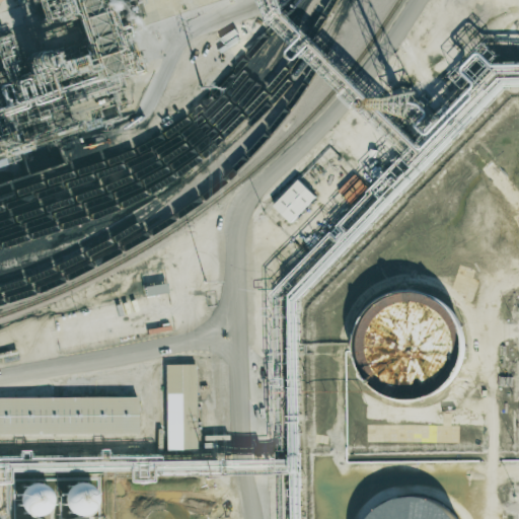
[(315,197),(298,179),(273,206),(291,223),(315,197)]
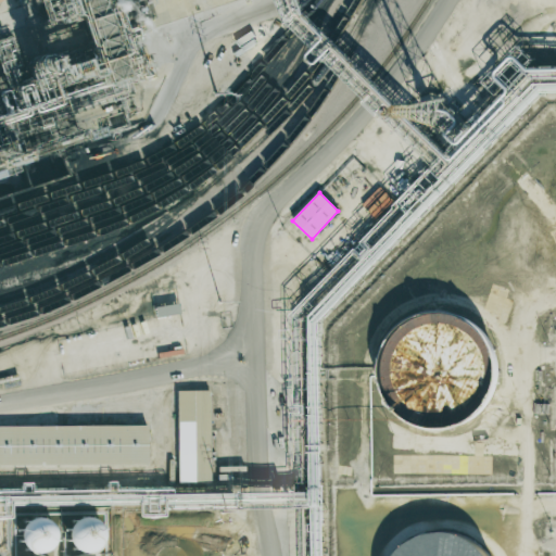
[(179,314),(178,303),(154,306),(155,317),(179,314)]
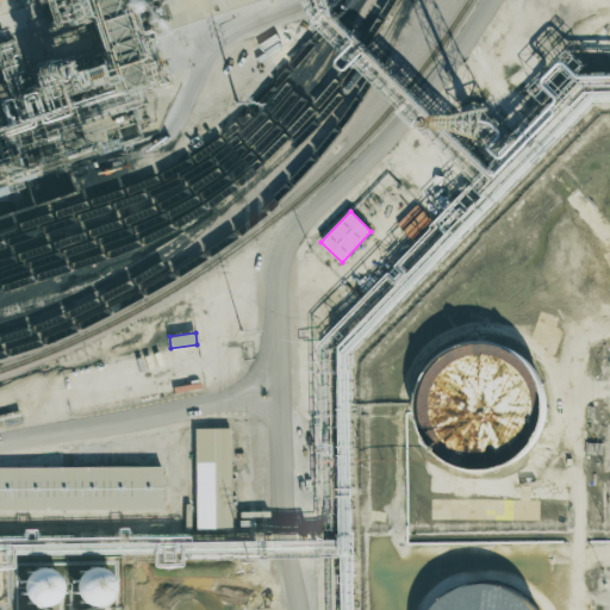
[(459,334),(487,332),(510,343),(524,358),(534,380),(535,403),(529,419),(517,435),(496,449),(475,453),(447,447),(427,430),(416,408),(415,384),(422,362),(436,346),(459,334)]
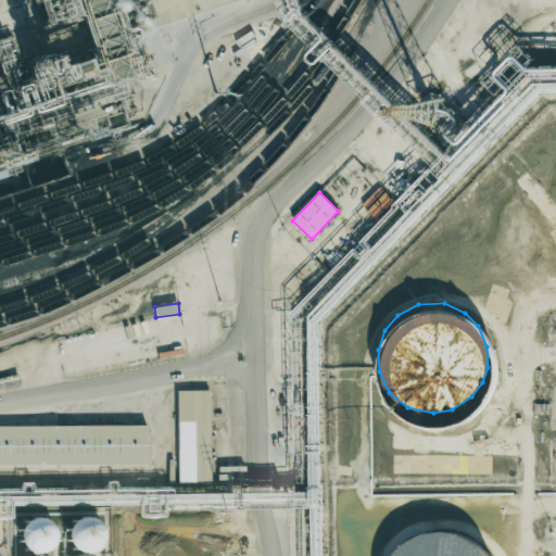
[(177,482),(211,482),(210,390),(176,391),(177,482)]
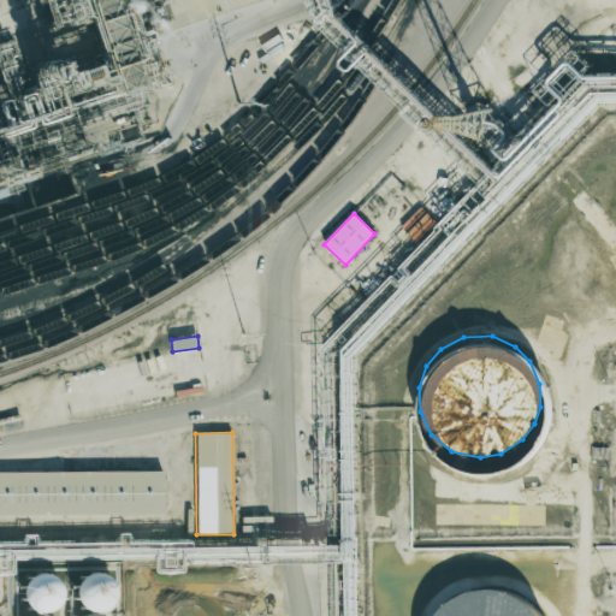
[(0,472),(0,515),(163,514),(163,471),(0,472)]
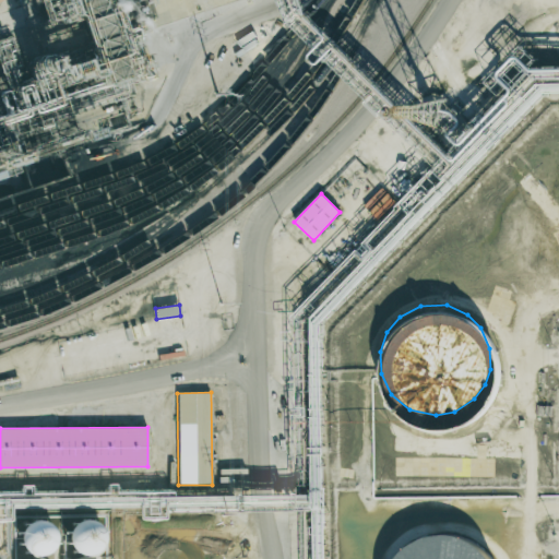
[(18,521),(24,515),(33,514),(40,516),(47,522),(49,530),(48,538),(44,544),(35,549),(26,548),(19,545),(14,536),(14,528),(18,521)]
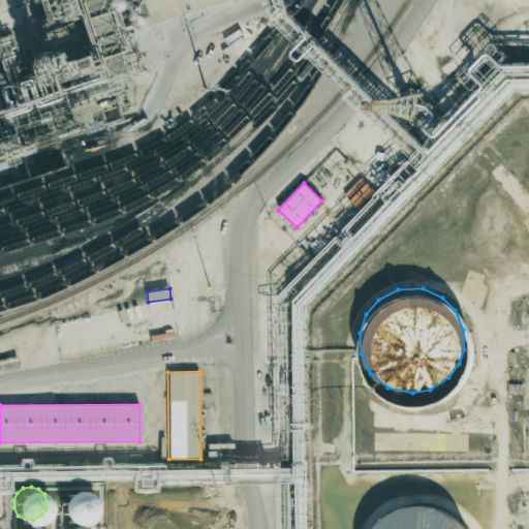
[(62,493),(68,489),(76,487),(85,489),(90,495),(92,501),(91,509),(88,515),(79,520),(70,520),(63,516),(59,507),(59,500),(62,493)]
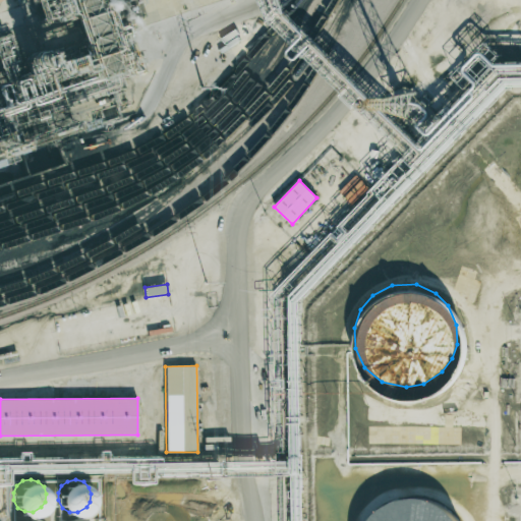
[(396,497),(420,496),(440,504),(452,517),(453,520),(364,520),(378,506),(396,497)]
